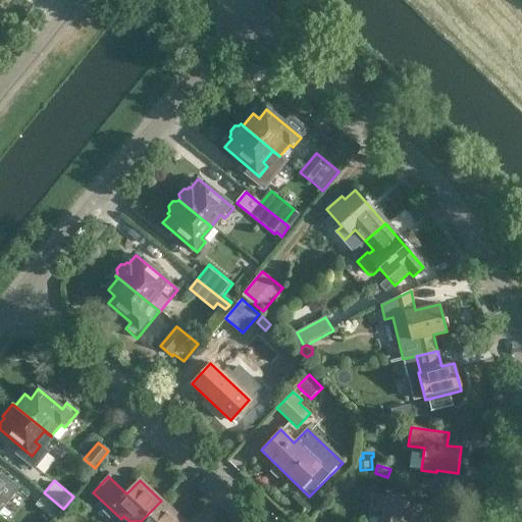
[(375,508),(369,508),(367,521),(405,521),(400,521),(401,497),(397,497),(397,489),(383,488),(383,496),(376,496),(375,508)]
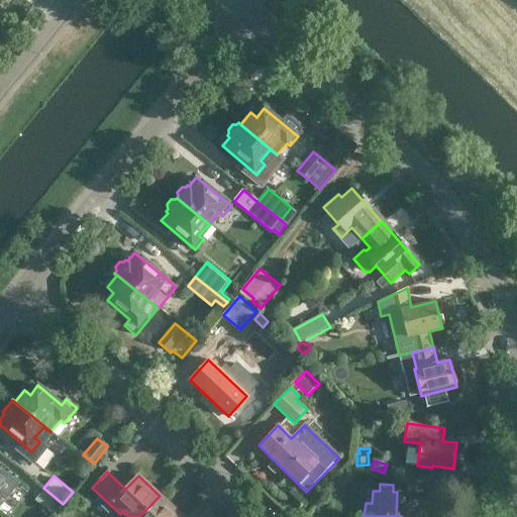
[(53,515),(63,504),(43,488),(33,499),(53,515)]
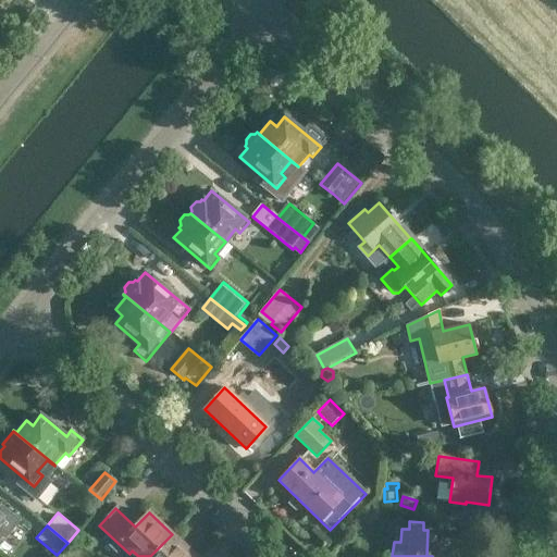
[(196,556),(172,534),(150,556),(196,556)]
